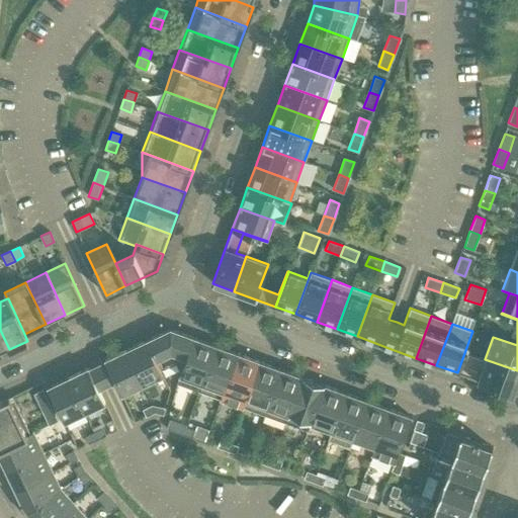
[(171,353),(179,375),(185,358),(186,358),(193,338),(170,329),(146,341),(155,360),(171,353)]
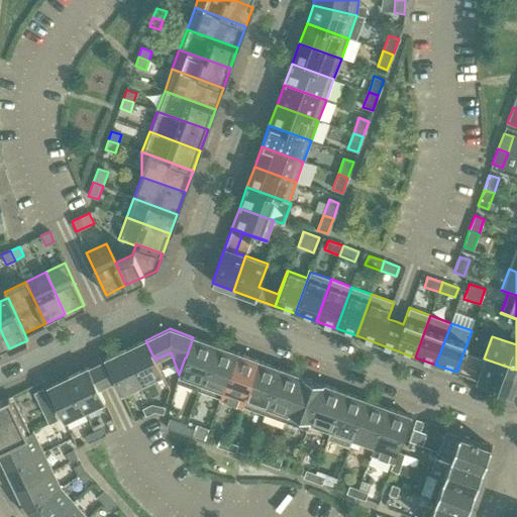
[(0,329),(0,352),(9,348),(0,329)]
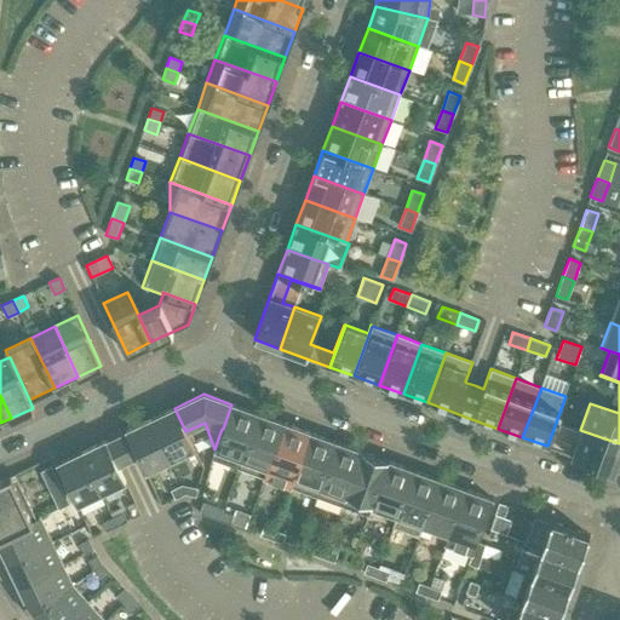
[(566,396),(547,446),(613,470),(619,451),(619,443),(580,430),(577,441),(554,432),(567,396),(566,396)]
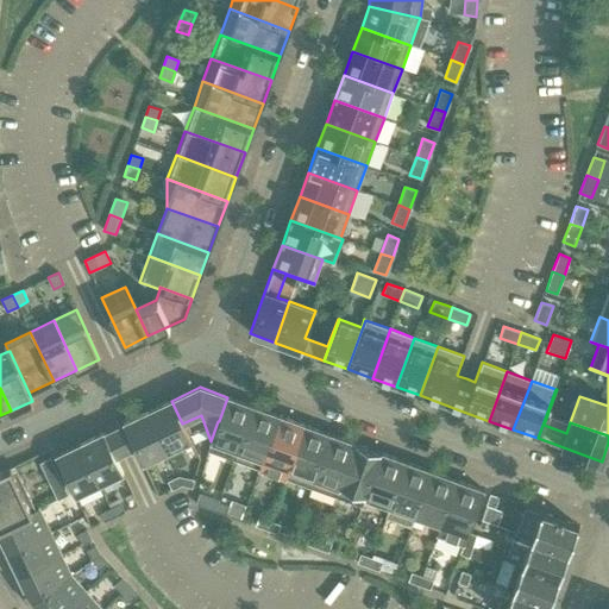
[(233,459),(234,460),(253,407),(227,397),(219,421),(218,421),(211,441),(236,451),(233,459)]
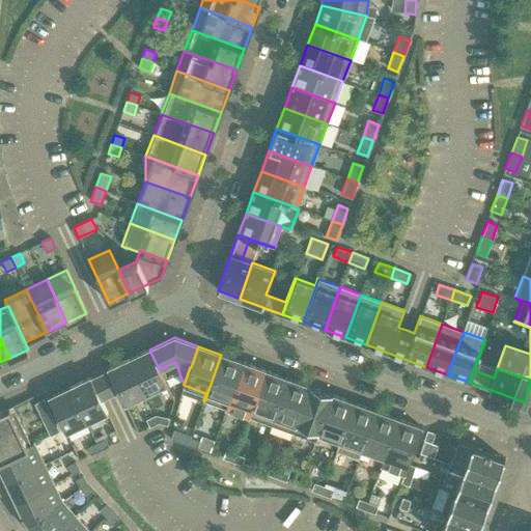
[(166,385),(159,369),(149,350),(129,359),(145,394),(166,385)]
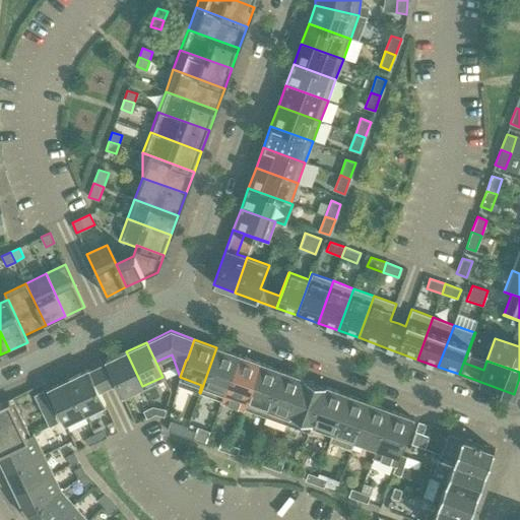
[(200,393),(221,401),(239,355),(216,347),(200,393)]
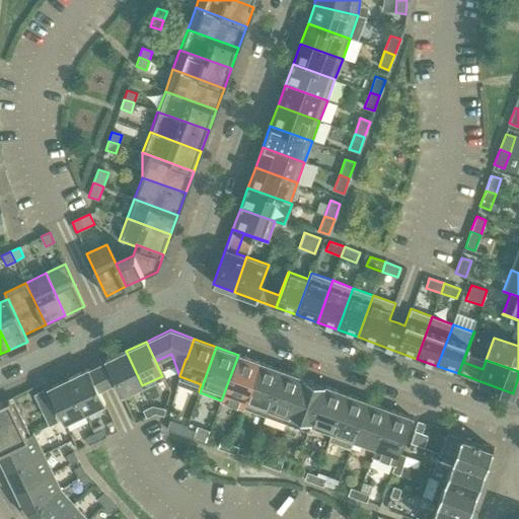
[(122,395),(142,385),(126,351),(105,361),(105,362),(104,362),(104,363),(106,363),(115,380),(114,381),(114,382),(115,381),(122,395)]
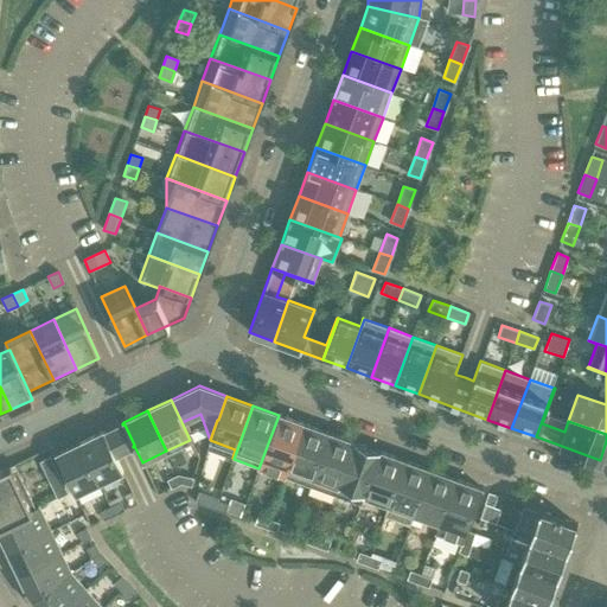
[(259,468),(283,477),(304,423),(279,415),(259,468)]
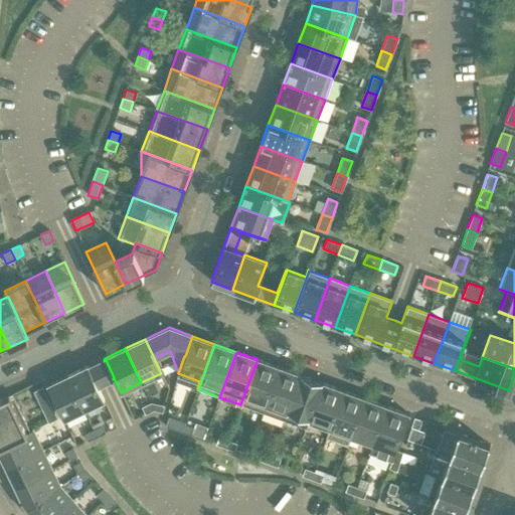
[(240,404),(263,412),(279,367),(258,359),(240,404)]
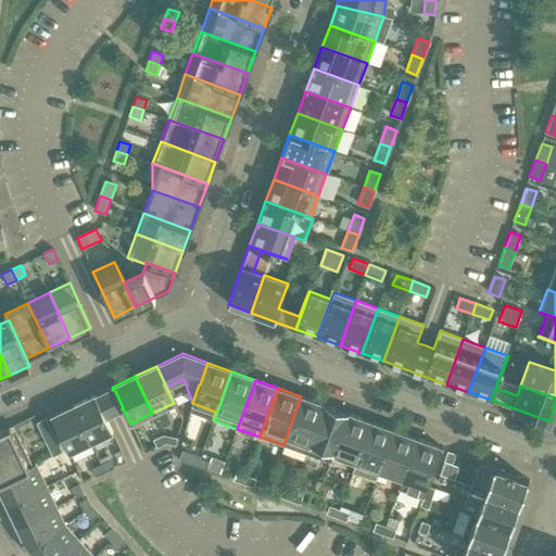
[(95,395),(73,405),(90,442),(112,432),(105,417),(106,417),(105,416),(104,416),(96,397),(97,396),(97,395),(96,396),(95,395)]
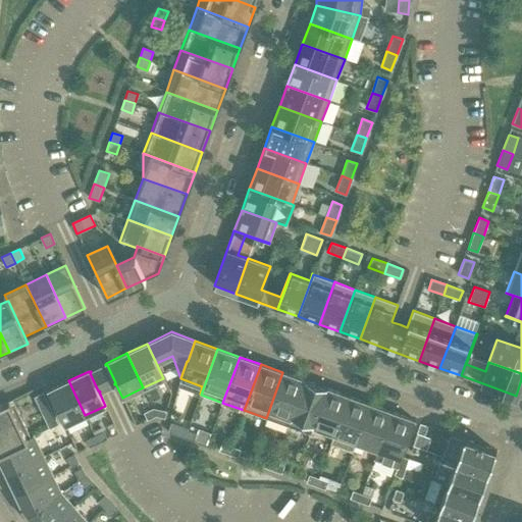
[(266,418),(288,426),(305,380),(282,372),(266,418)]
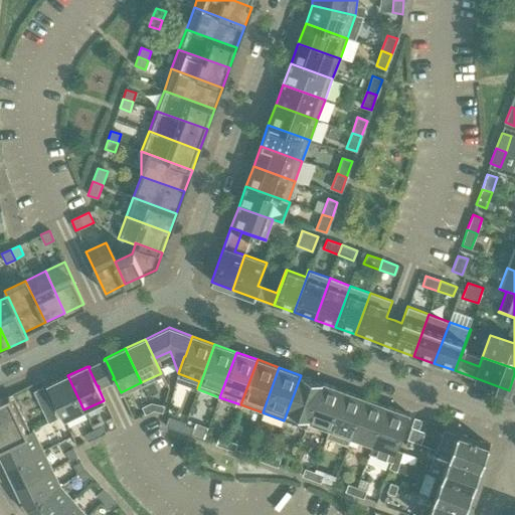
[(83,409),(67,375),(47,385),(63,419),(83,409)]
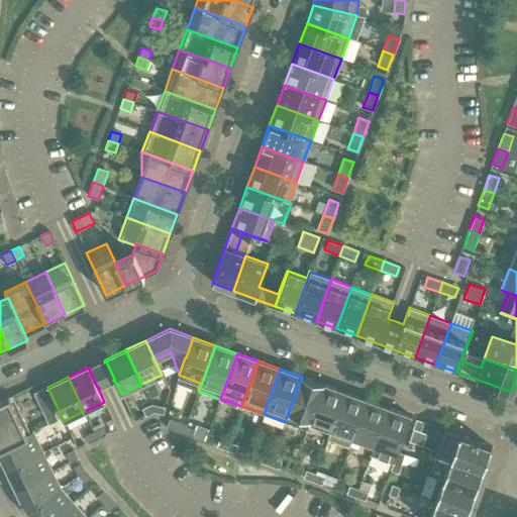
[(285,422),(307,430),(323,385),(302,377),(285,422)]
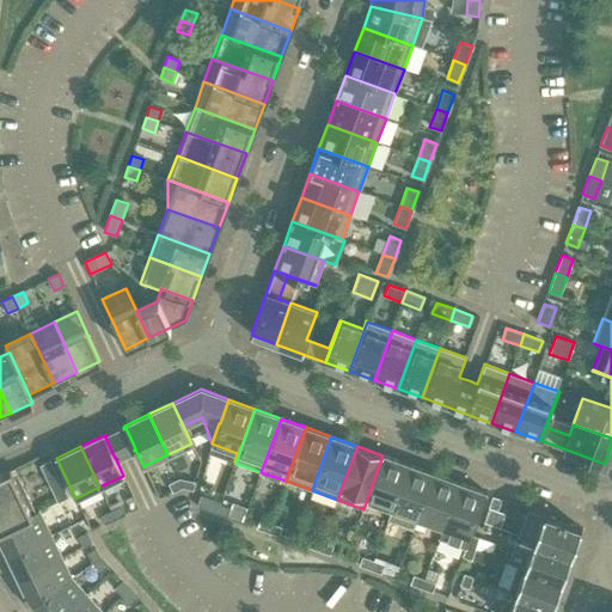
[(367,500),(392,509),(409,465),(383,456),(363,509),(367,500)]
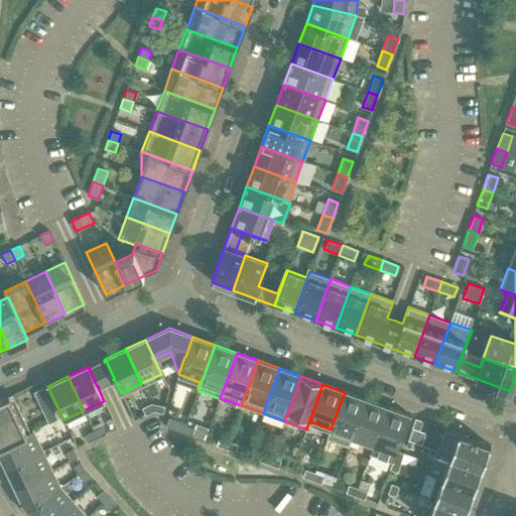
[(33,392),(37,400),(46,396),(42,388),(33,392)]
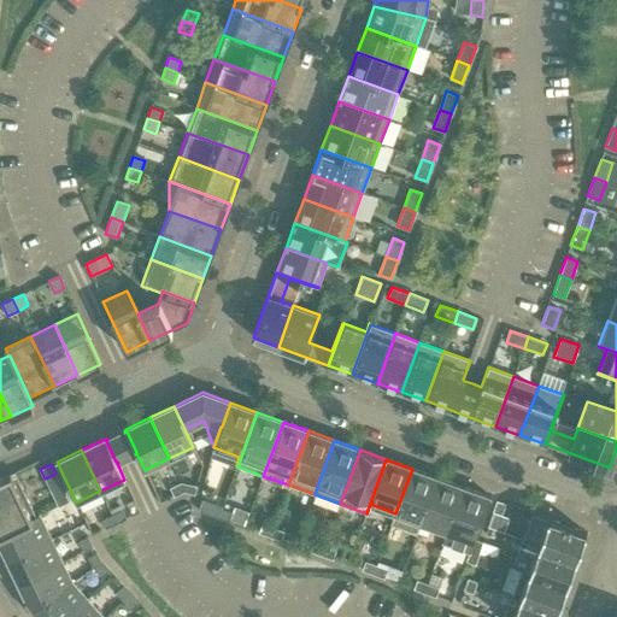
[(395,513),(421,523),(438,477),(412,469),(395,513)]
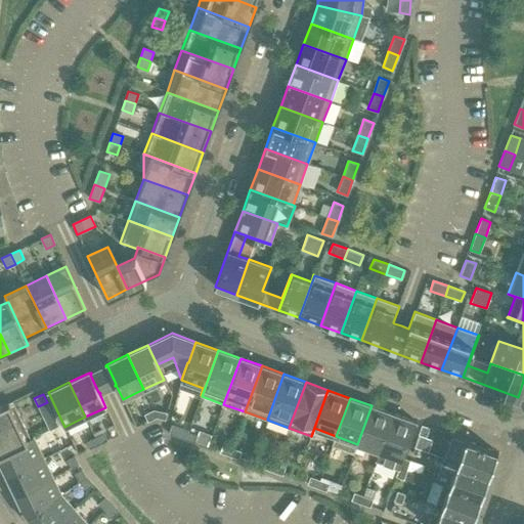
[(0,406),(0,453),(33,438),(33,437),(30,438),(12,401),(0,406)]
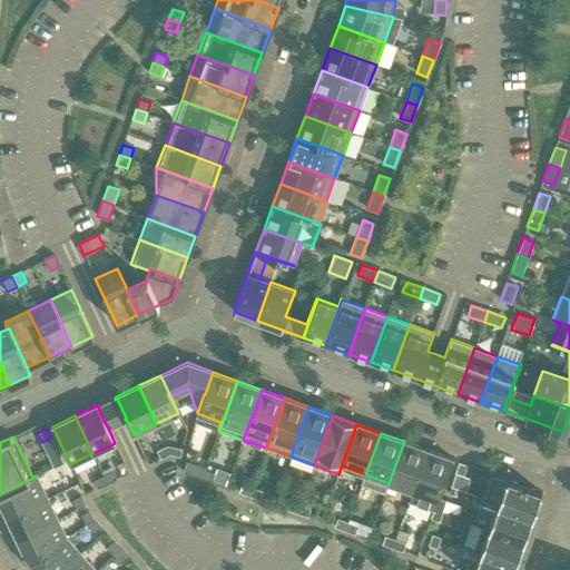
[(41,442),(46,451),(56,445),(51,438),(41,442)]
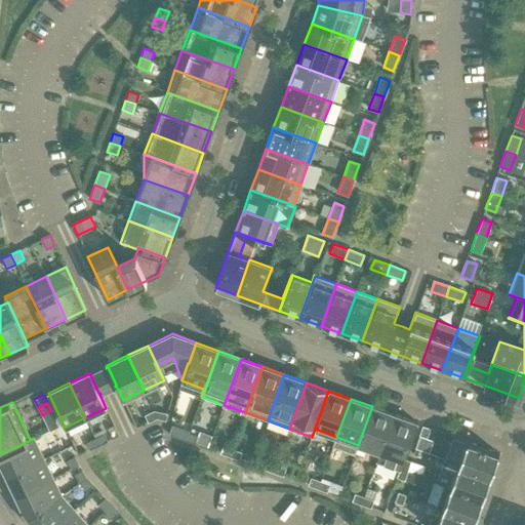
[(376,460),(377,460),(394,414),(372,406),(358,445),(379,452),(376,460)]
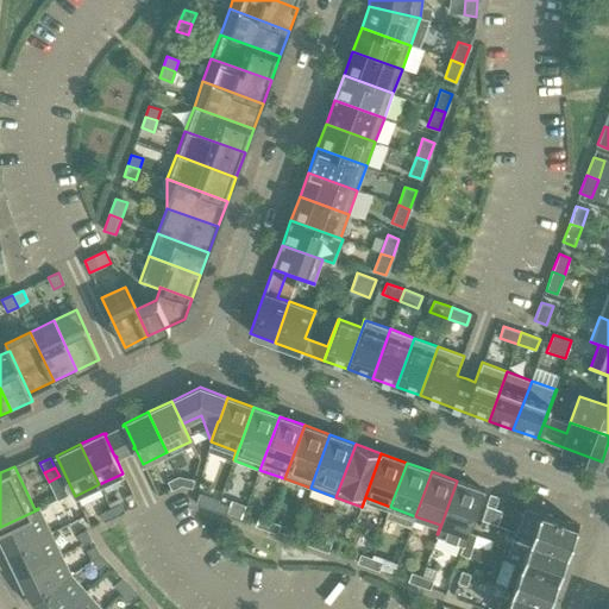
[(49,482),(52,490),(63,485),(60,476),(49,482)]
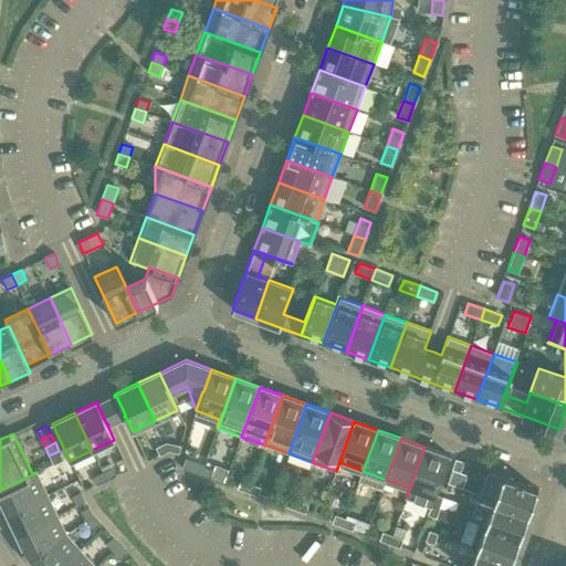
[(169,451),(165,442),(155,448),(159,456),(169,451)]
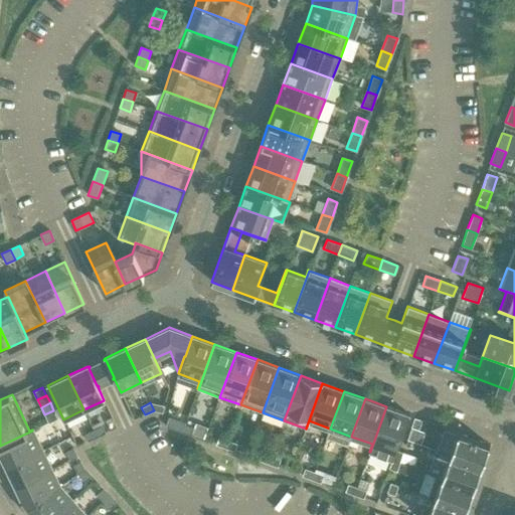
[(164,405),(150,402),(154,410),(162,412),(164,405)]
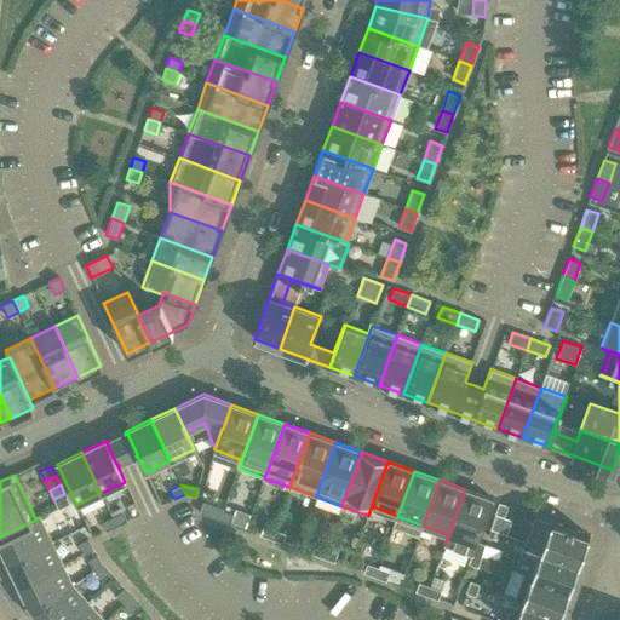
[(465,489),(446,544),(471,554),(468,564),(477,568),(486,545),(477,543),(492,499),(465,489)]
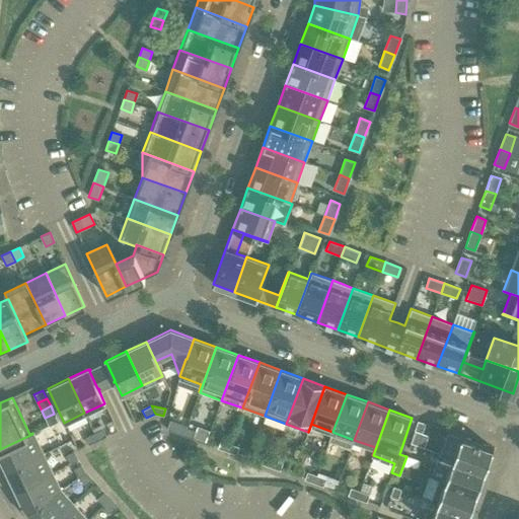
[(54,414),(45,418),(49,426),(58,422),(54,414)]
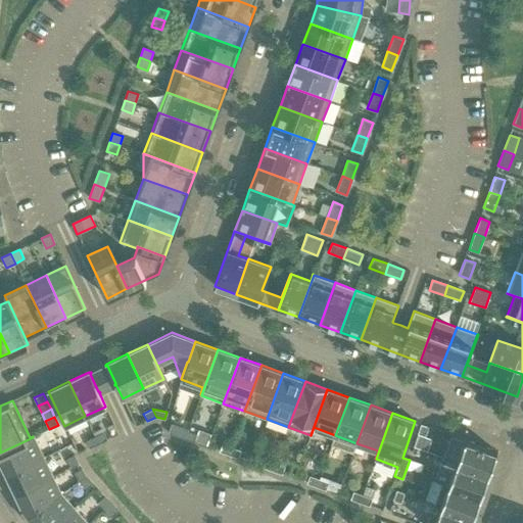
[(168,433),(176,436),(180,426),(172,423),(168,433)]
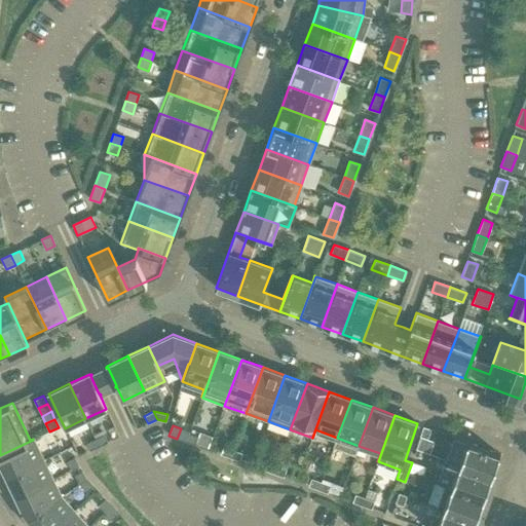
[(427,439),(430,429),(423,426),(419,437),(427,439)]
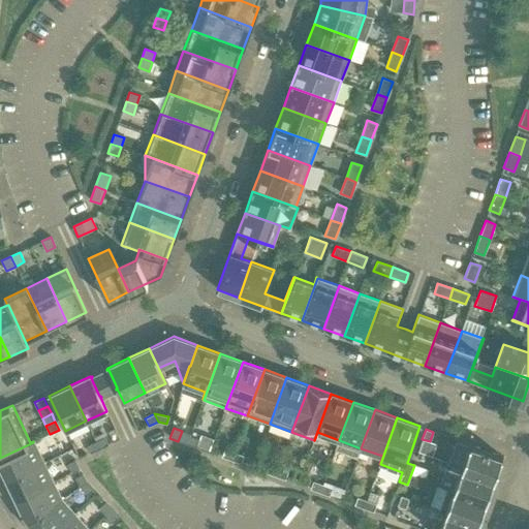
[(178,441),(187,444),(190,436),(190,434),(182,431),(178,441)]
